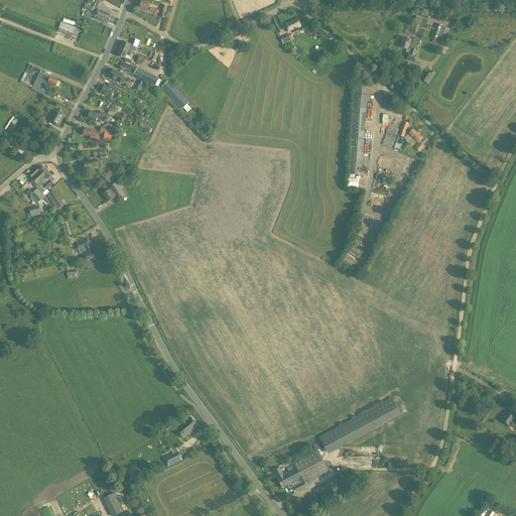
[(90,11),(92,11),(97,13),(97,14),(110,19),(111,14),(99,9),(102,1),(99,0),(96,0),(95,3),(96,3),(94,7),(91,6),(90,11)]
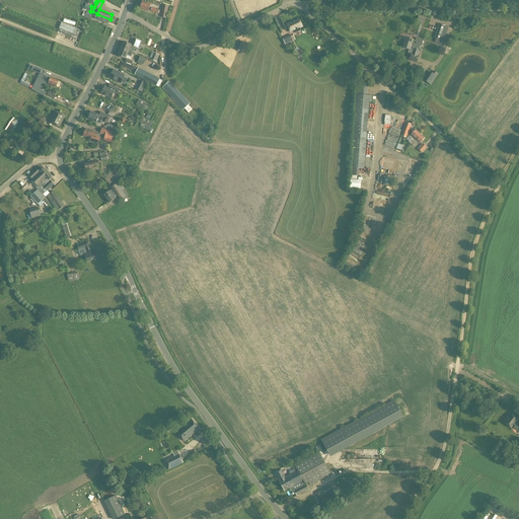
[(150,7),(150,4),(142,1),(141,5),(141,4),(140,7),(140,8),(148,11),(151,12),(150,12),(156,13),(157,9),(150,7)]
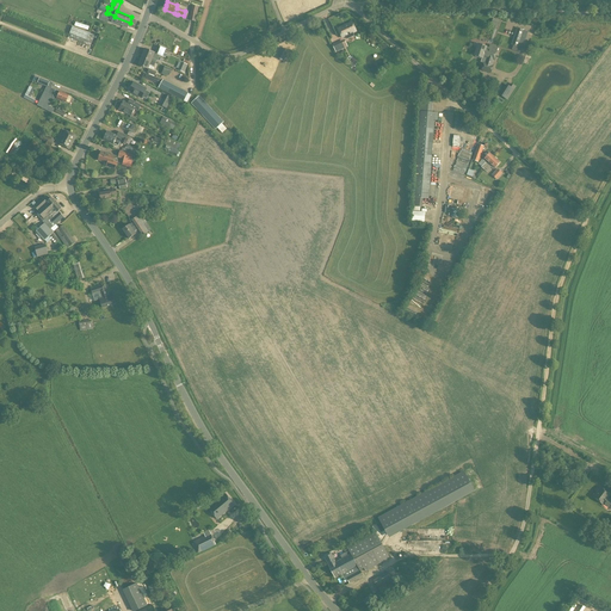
[(107,24),(110,14),(103,12),(99,11),(97,19),(100,20),(99,20),(107,24)]
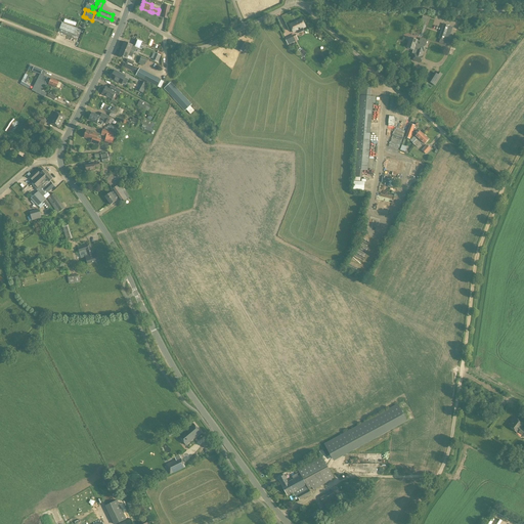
[(112,19),(98,14),(96,18),(110,24),(112,19)]
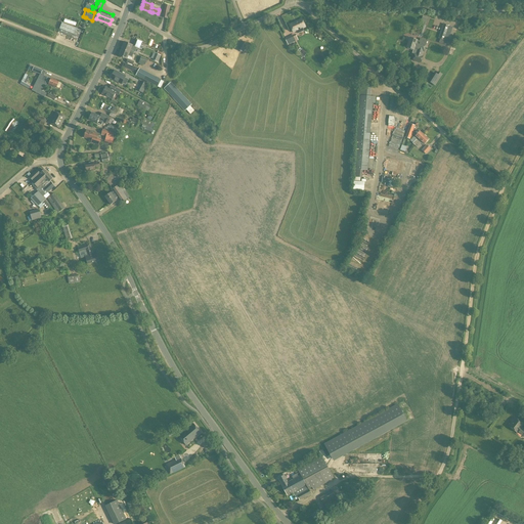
[(302,29),(305,27),(301,18),(290,25),(293,33),(296,31),(297,34),(303,31),(302,29)]
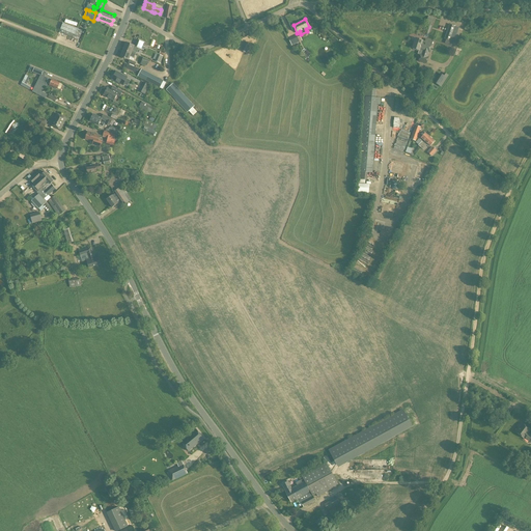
[(82,31),(63,23),(59,32),(79,39),(82,31)]
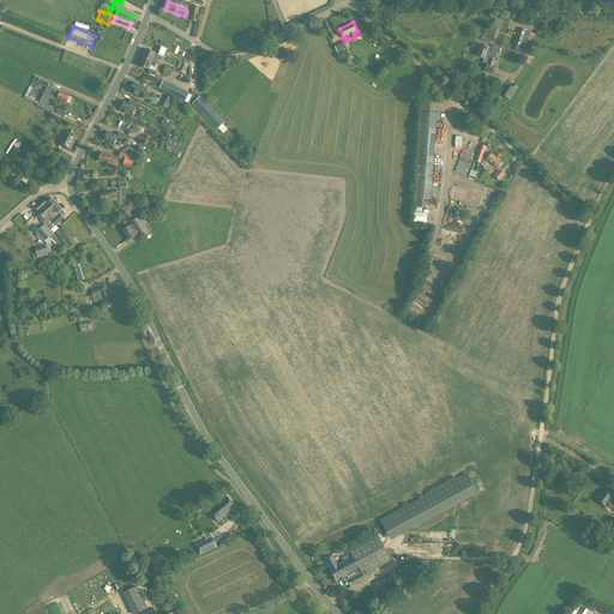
[(513,46),(521,48),(527,30),(519,28),(513,46)]
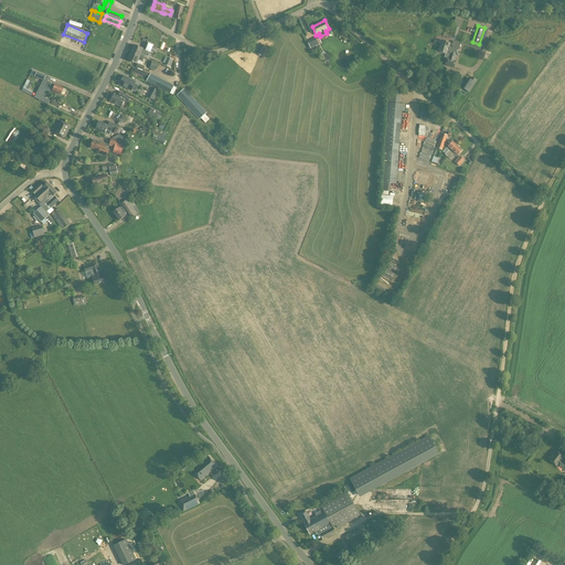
[(310,49),(319,44),(316,38),(307,42),(310,49)]
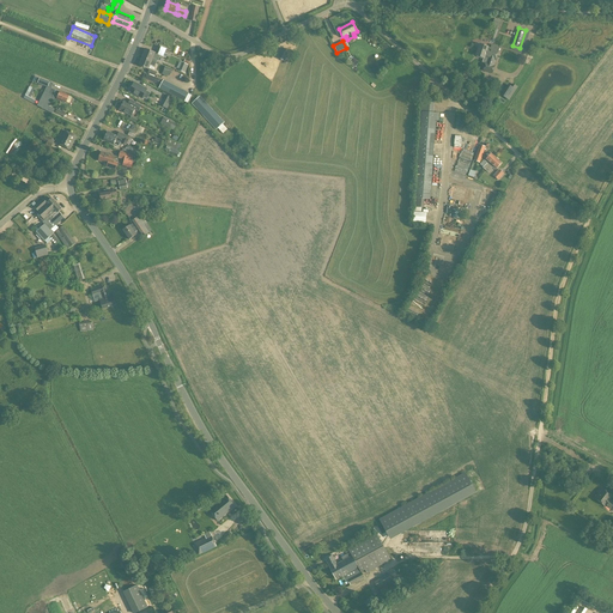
[(479,44),(478,50),(497,56),(498,50),(499,48),(491,46),(491,48),(479,44)]
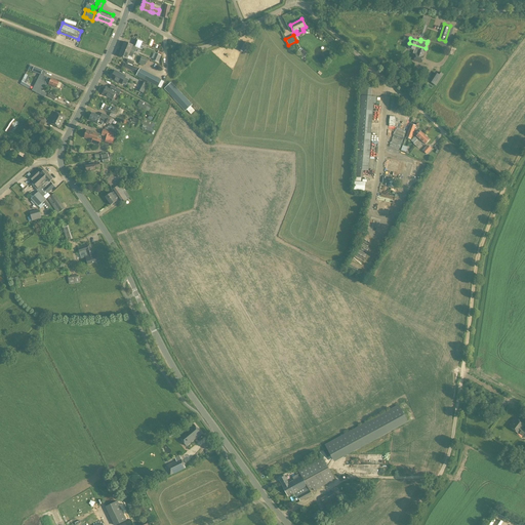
[(132,45),(132,46),(137,48),(139,49),(143,42),(135,39),(132,45)]
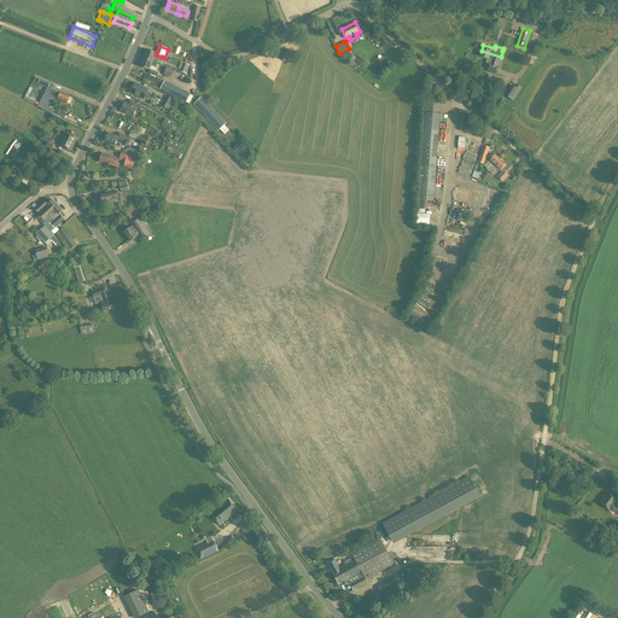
[(286,62),(291,52),(284,48),(279,59),(286,62)]
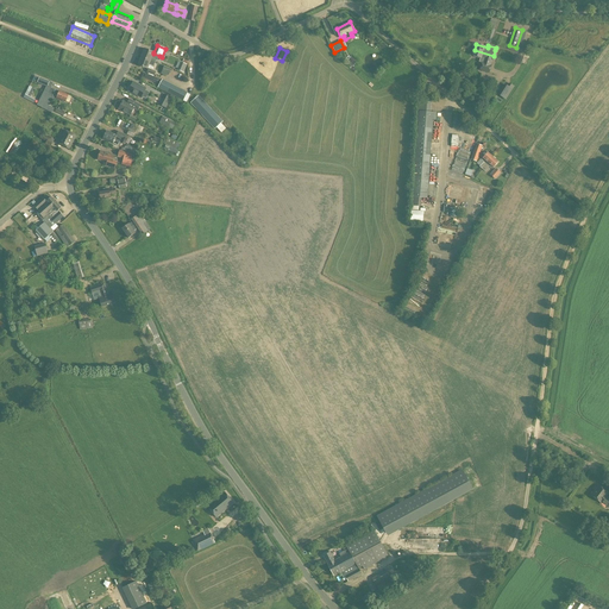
[(144,49),(142,57),(155,62),(156,60),(157,60),(159,56),(154,54),(154,52),(144,49)]
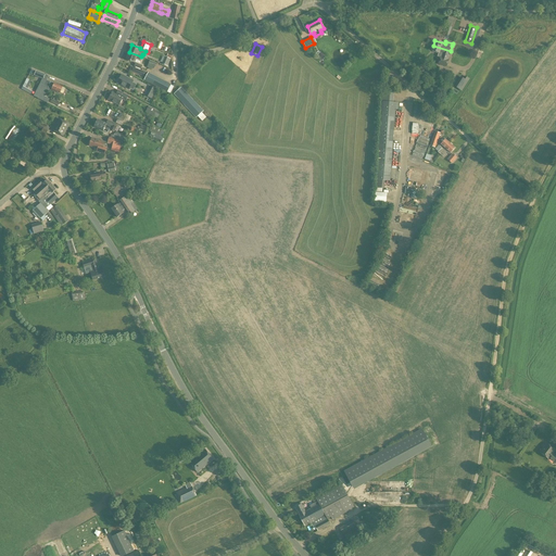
[(451,51),(433,46),(431,50),(432,51),(432,52),(439,53),(442,53),(438,64),(446,67),(450,60),(447,59),(449,57),(451,51)]
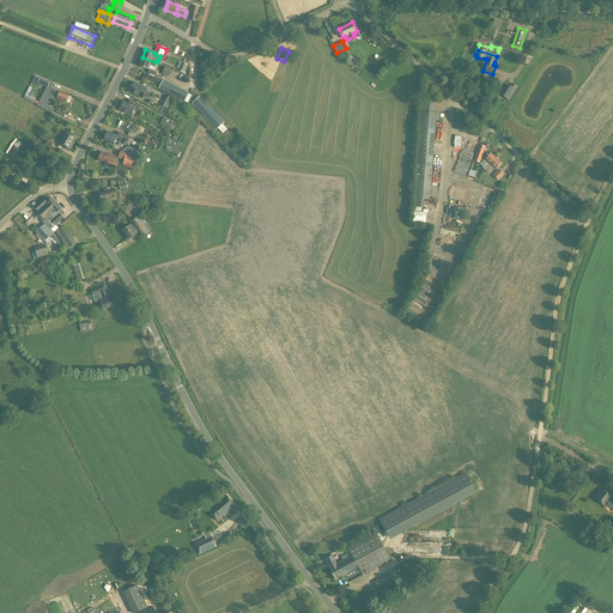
[(156,62),(143,58),(139,66),(149,70),(150,65),(155,67),(156,62)]
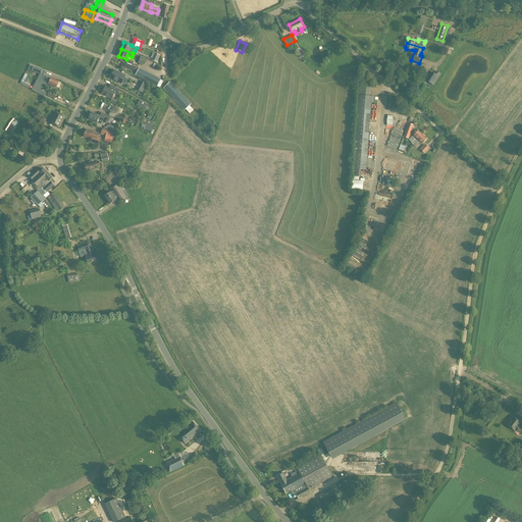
[(146,65),(148,58),(142,57),(140,63),(146,65)]
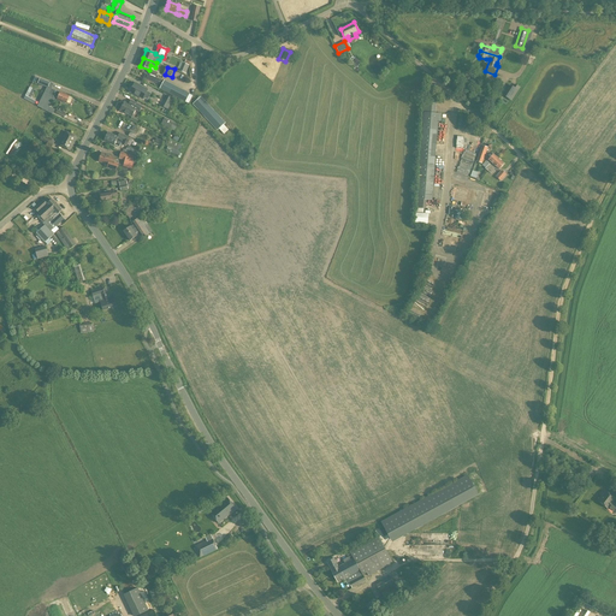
[(161,80),(146,73),(144,78),(148,80),(150,81),(160,84),(161,80)]
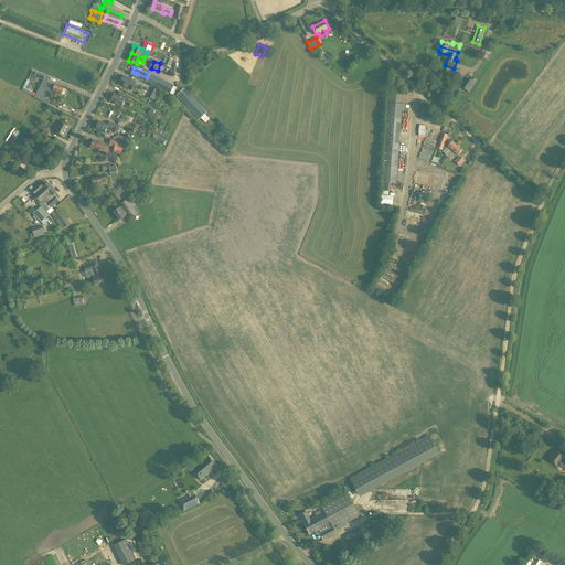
[(46,98),(50,91),(48,89),(46,88),(45,89),(44,88),(48,82),(44,80),(45,76),(36,72),(34,76),(43,80),(34,97),(39,99),(39,100),(43,103),(49,105),(50,100),(46,98)]
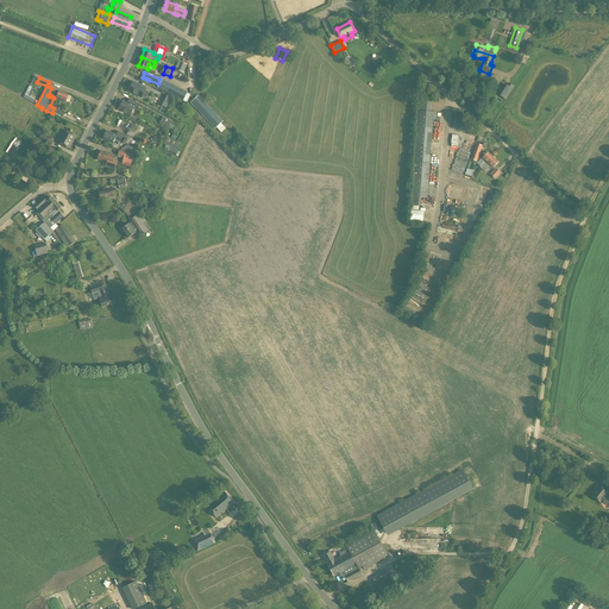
[(158,88),(183,101),(188,93),(162,80),(158,88)]
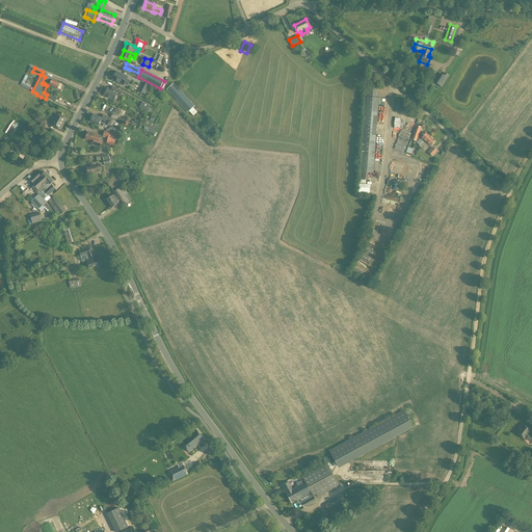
[(116,72),(112,80),(124,85),(128,78),(116,72)]
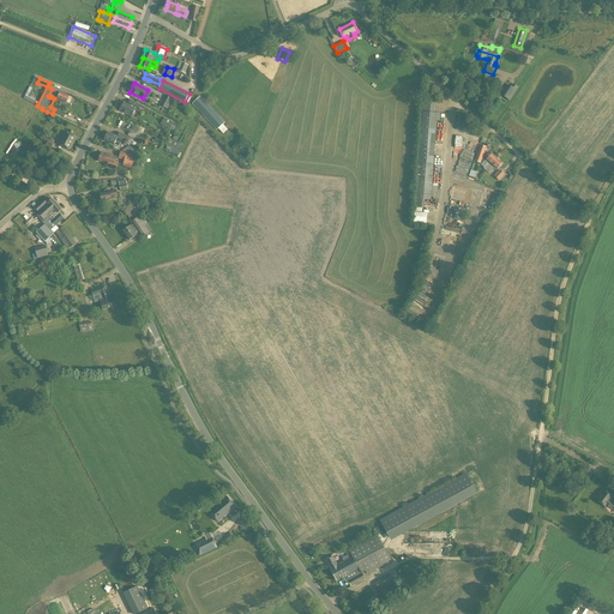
[(30,86),(24,98),(34,104),(36,101),(28,97),(32,89),(30,86)]
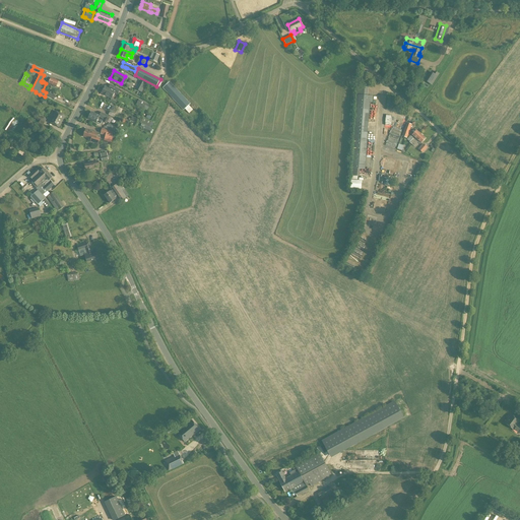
[(48,76),(44,75),(41,81),(42,82),(43,81),(44,82),(46,83),(46,82),(49,83),(49,84),(56,87),(58,81),(51,78),(48,76)]
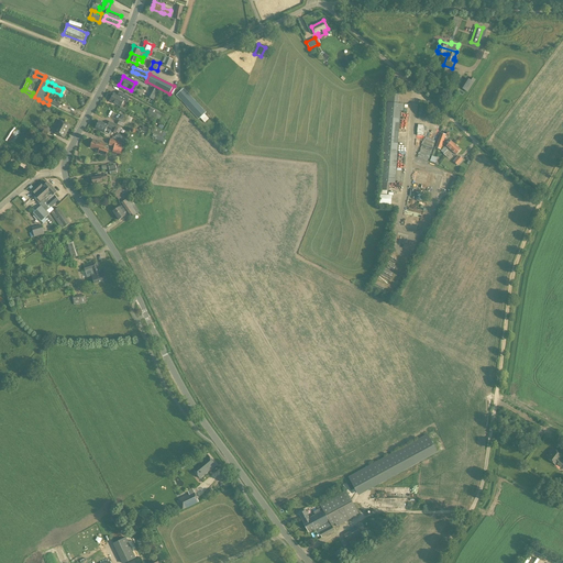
[(153,87),(147,97),(154,100),(159,90),(153,87)]
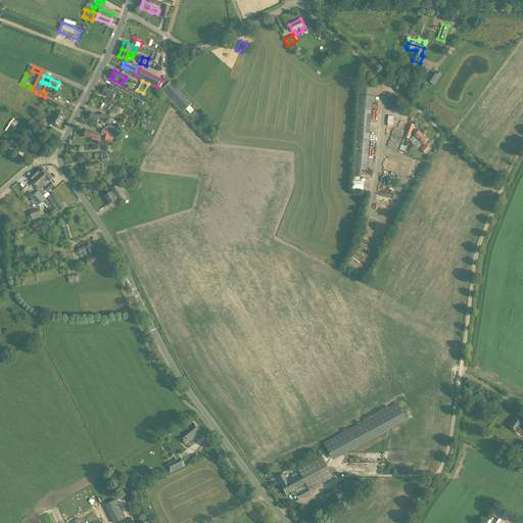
[(191,108),(190,105),(191,104),(171,82),(163,89),(164,91),(163,92),(181,111),(183,109),(184,110),(186,109),(188,111),(191,108)]
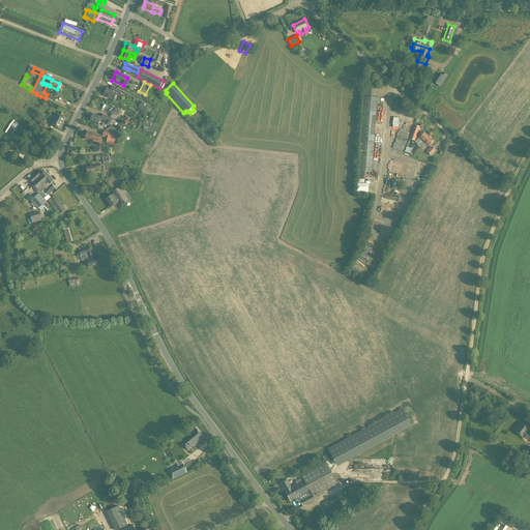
[(428,93),(435,99),(444,89),(437,83),(428,93)]
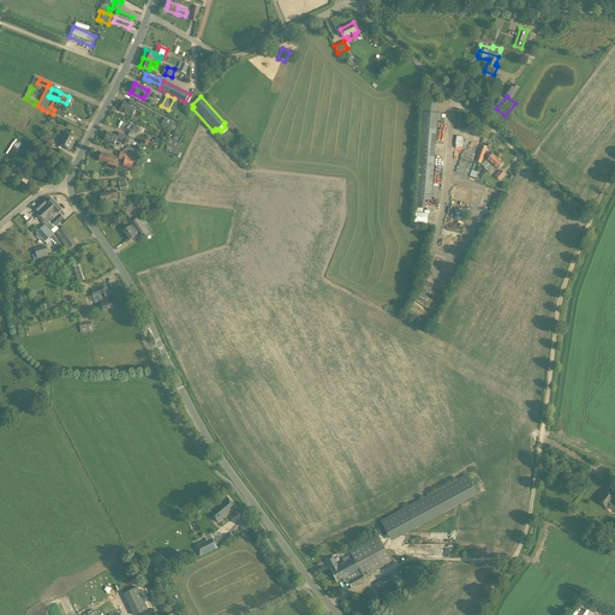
[(131,100),(129,105),(125,102),(120,111),(131,117),(130,119),(136,123),(138,119),(132,117),(135,109),(139,112),(143,106),(131,100)]
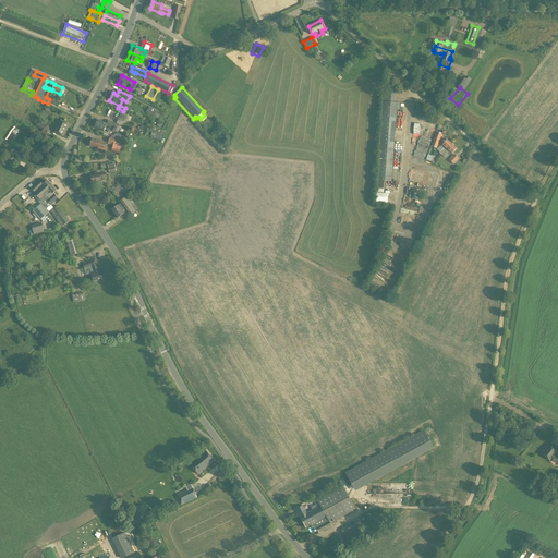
[(385,92),(378,181),(377,181),(377,189),(376,203),(387,203),(388,194),(384,194),(384,189),(386,190),(386,181),(391,182),(397,108),(400,108),(400,104),(395,102),(395,93),(385,92)]
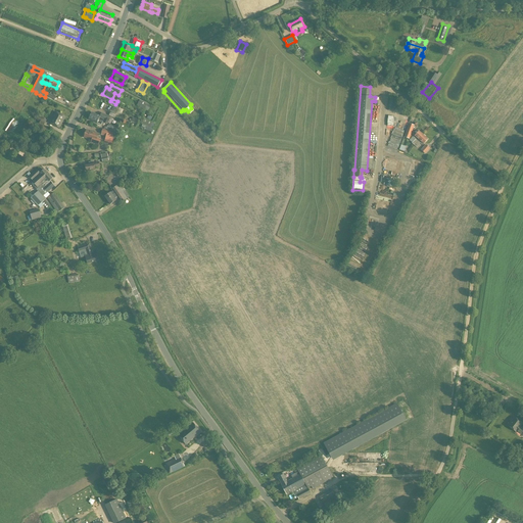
[(398,104),(391,98),(388,102),(389,102),(388,110),(394,111),(398,104)]
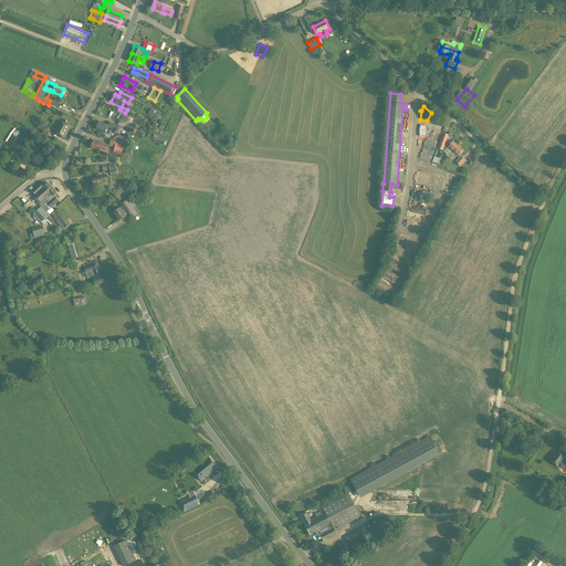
[(164,114),(152,107),(148,114),(160,121),(164,114)]
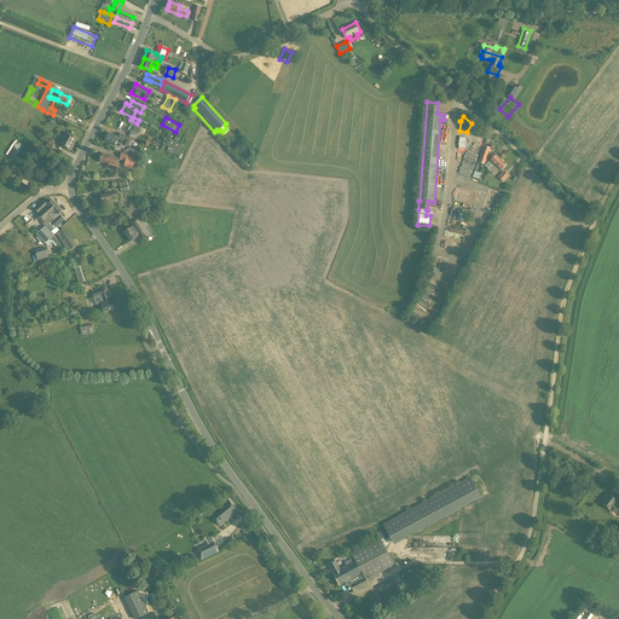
[(58,145),(70,151),(77,139),(65,132),(58,145)]
